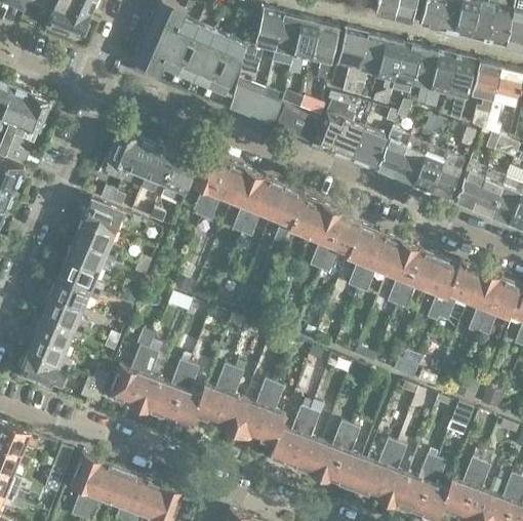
[(14,0),(12,6),(27,12),(31,2),(54,10),(48,23),(81,37),(90,15),(89,14),(52,0),(14,0)]
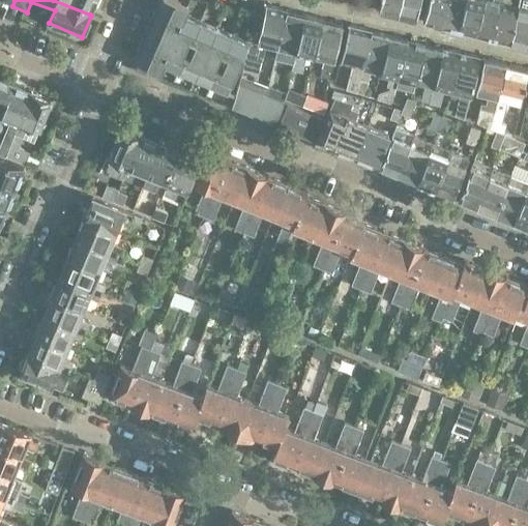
[(53,0),(90,15),(96,0),(53,0)]
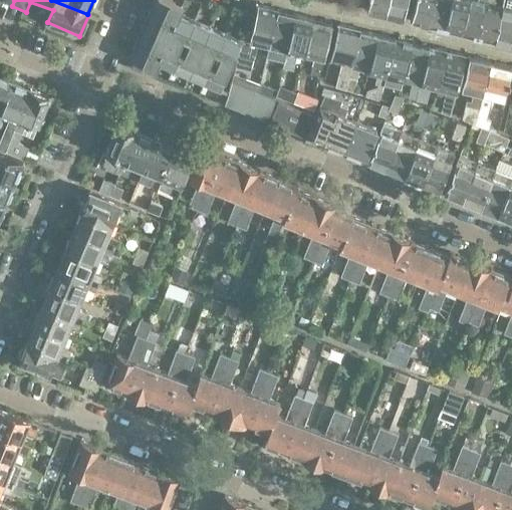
[(231,68),(234,62),(241,45),(179,19),(183,10),(176,6),(160,0),(159,0),(132,63),(135,64),(132,72),(138,75),(141,75),(144,75),(147,73),(148,71),(155,74),(158,65),(221,92),(228,75),(231,68)]
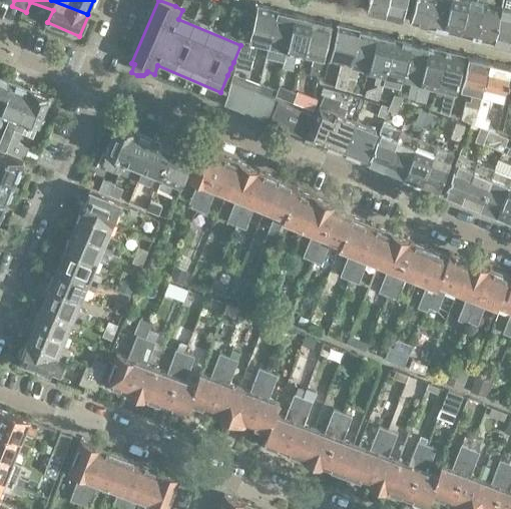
[(370,0),(368,13),(385,17),(389,0),(370,0)]
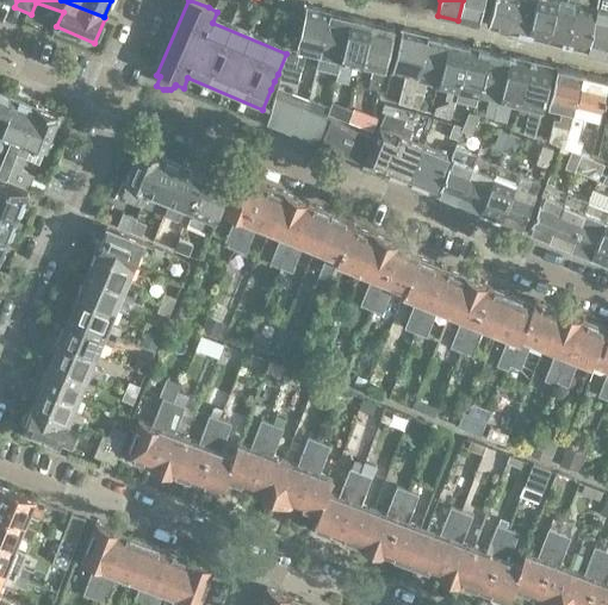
[(463,0),(458,20),(479,25),(484,0),(463,0)]
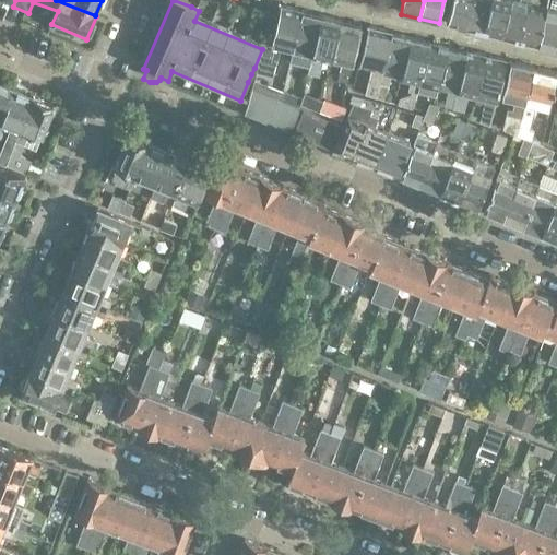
[(453,0),(448,26),(465,31),(473,0),(453,0)]
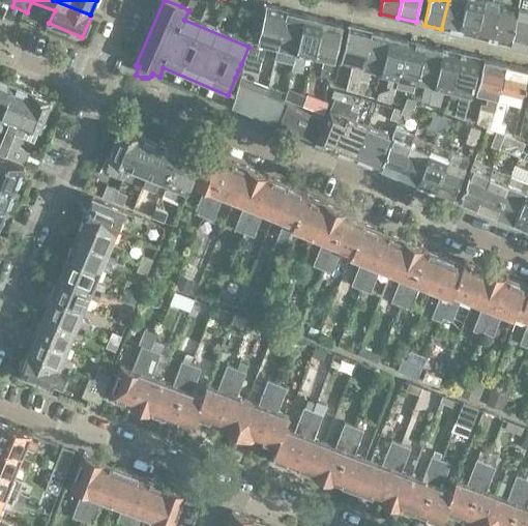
[(448,0),(441,29),(459,32),(466,0),(448,0)]
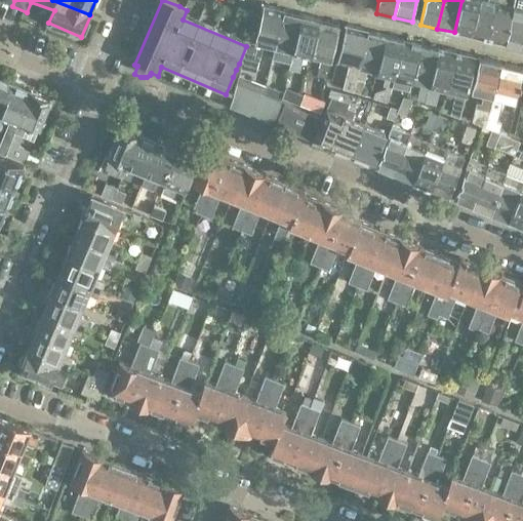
[(461,0),(454,32),(471,37),(480,0),(478,0),(461,0)]
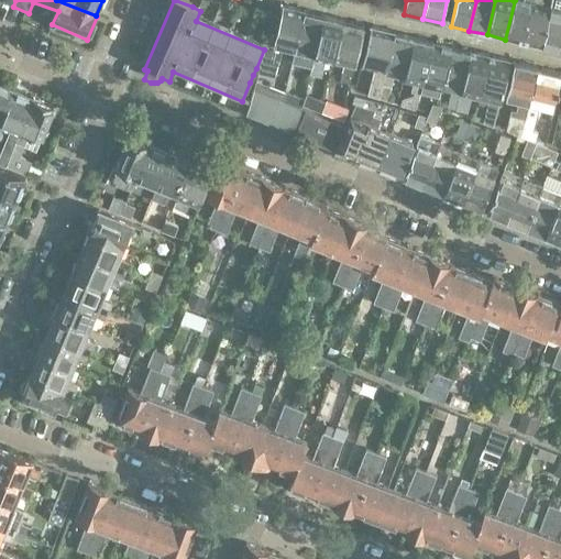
[(515,0),(505,40),(523,43),(534,0),(524,0),(524,2),(515,0)]
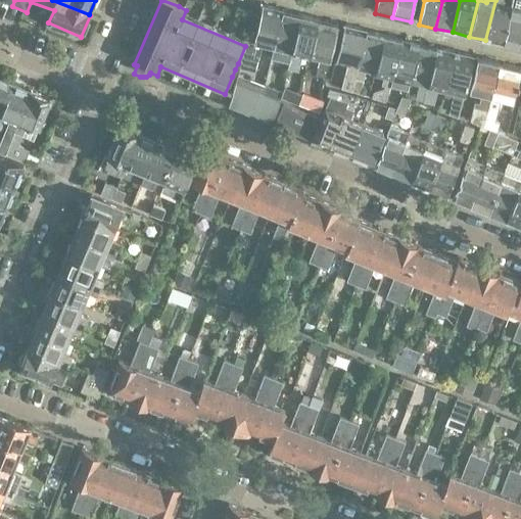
[(495,0),(485,40),(503,44),(511,9),(503,7),(504,0),(495,0)]
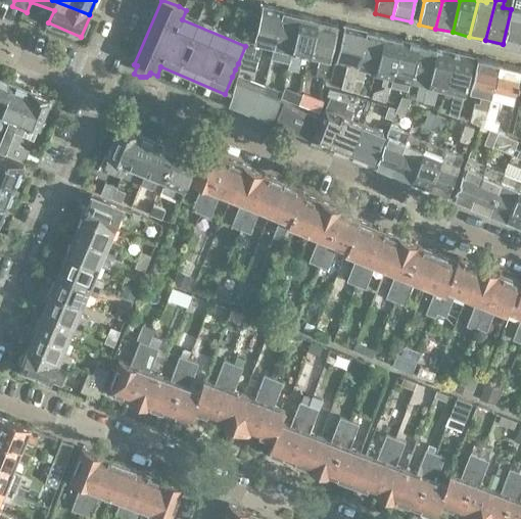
[(247,43),(241,71),(254,74),(258,57),(259,57),(263,46),(274,49),(283,13),(263,8),(254,44),(247,43)]
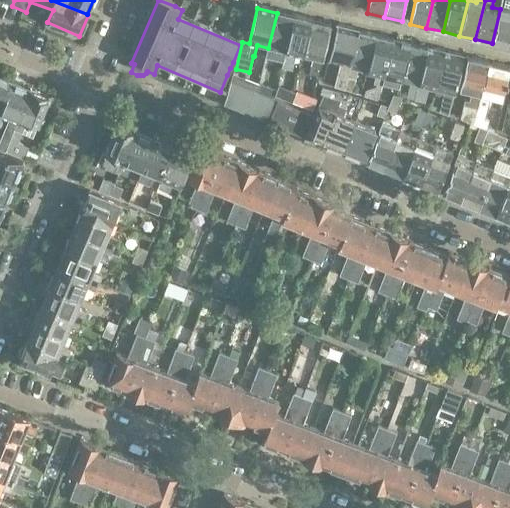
[(500,9),(492,43),(509,48),(509,11),(500,9)]
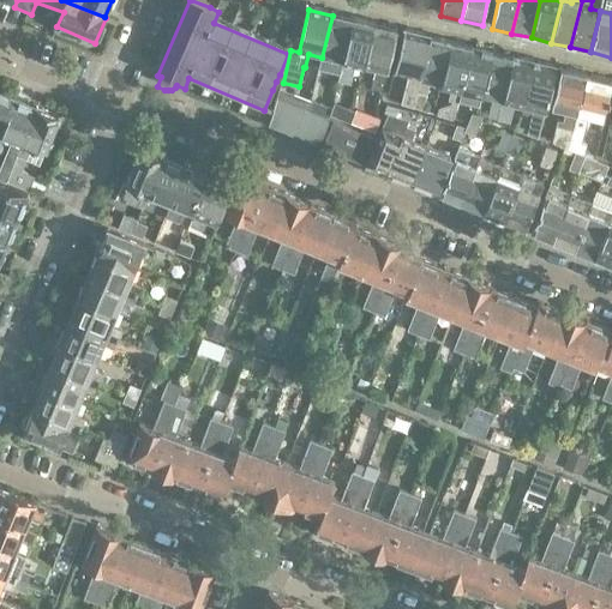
[(322,58),(318,70),(340,76),(353,20),(333,16),(322,58)]
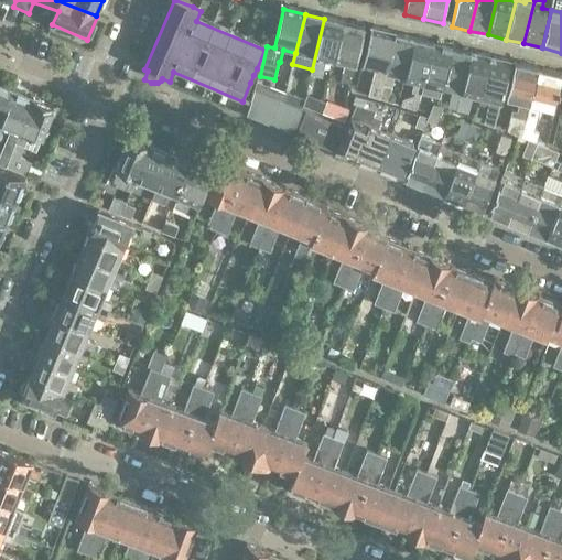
[(324,19),(312,70),(314,70),(312,76),(324,79),(328,61),(334,62),(343,23),(324,19)]
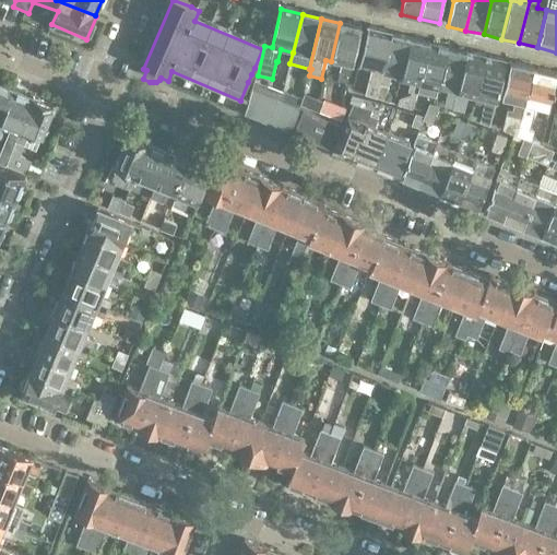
[(340,23),(331,61),(344,65),(340,83),(348,85),(363,28),(340,23)]
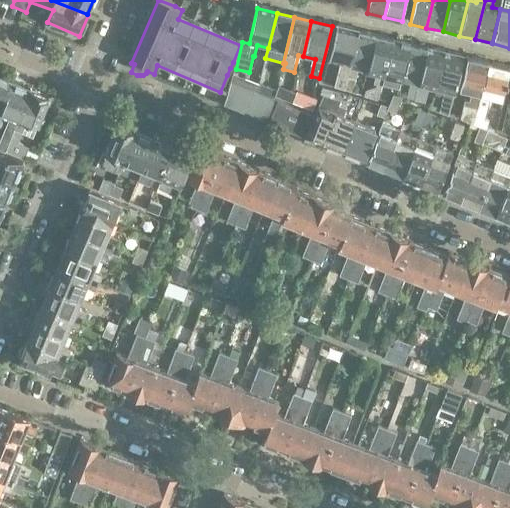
[(358,33),(337,28),(329,62),(341,64),(335,88),(346,91),(349,79),(347,78),(358,33)]
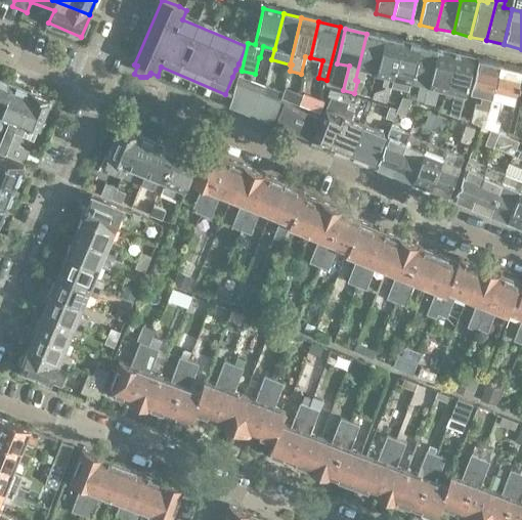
[(366,34),(355,80),(357,81),(354,93),(353,93),(362,96),(365,83),(368,71),(377,73),(385,38),(366,34)]
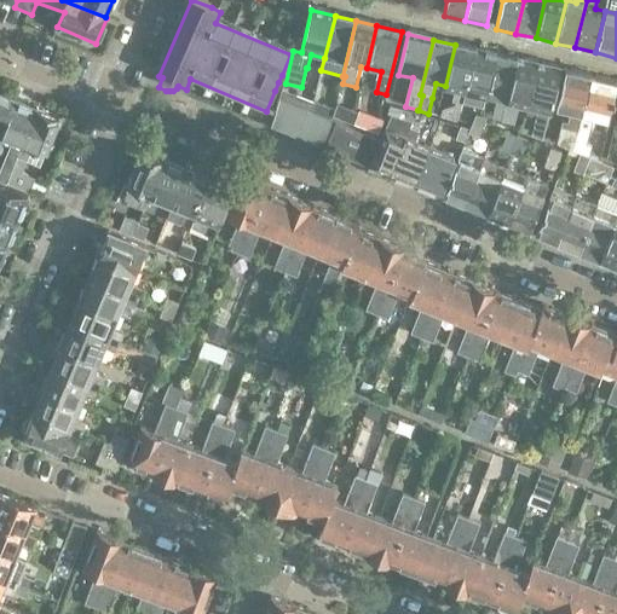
[(455,45),(445,86),(447,86),(444,97),(454,99),(453,103),(457,104),(457,106),(444,111),(443,117),(457,122),(476,50),(455,45)]
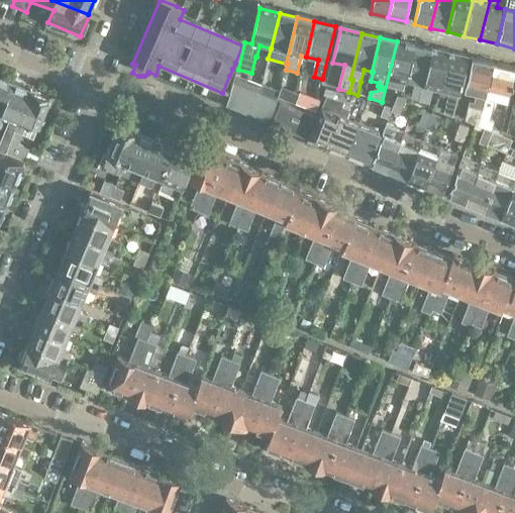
[(397,41),(382,102),(389,104),(391,101),(393,94),(395,94),(396,90),(394,89),(397,78),(406,80),(414,45),(397,41)]
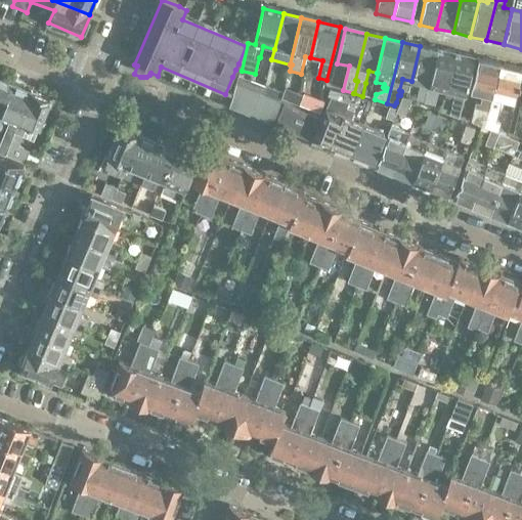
[(420,46),(411,81),(422,84),(419,96),(418,101),(425,102),(437,50),(420,46)]
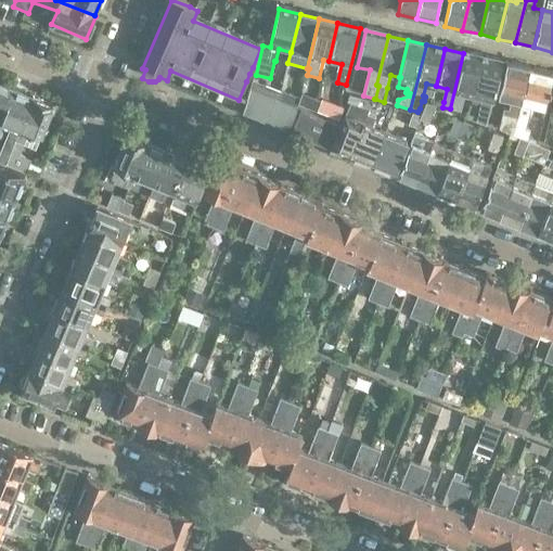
[(463,53),(450,109),(452,110),(451,111),(464,113),(468,94),(474,95),(483,59),(463,53)]
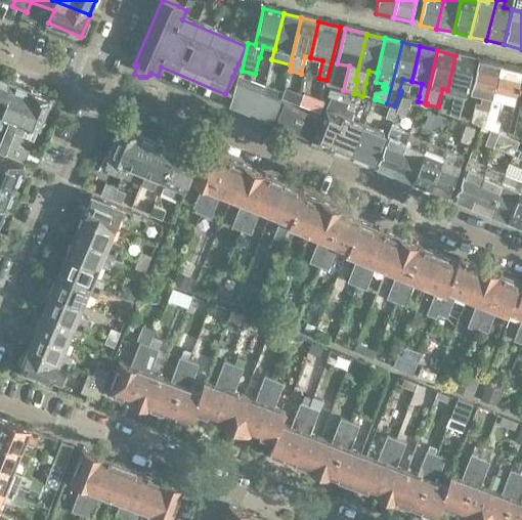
[(455,55),(447,90),(457,92),(453,103),(450,116),(460,119),(462,105),(473,59),(455,55)]
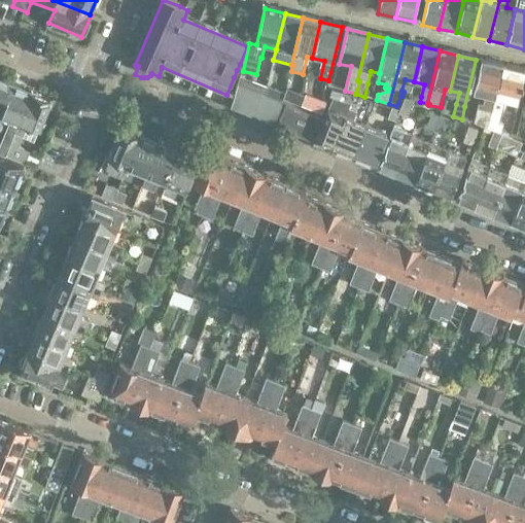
[(474,93),(475,93),(487,96),(485,104),(480,128),(488,131),(503,66),(482,61),(474,93)]
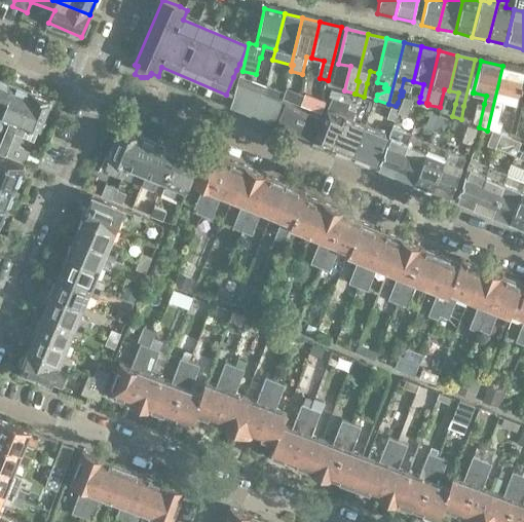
[(502,66),(487,131),(501,136),(503,126),(498,125),(502,108),(504,100),(516,103),(523,75),(523,71),(502,66)]
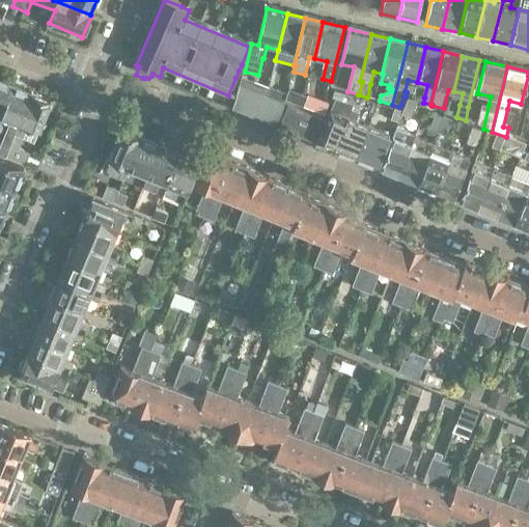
[(271,90),(243,79),(241,87),(266,98),(268,98),(271,90)]
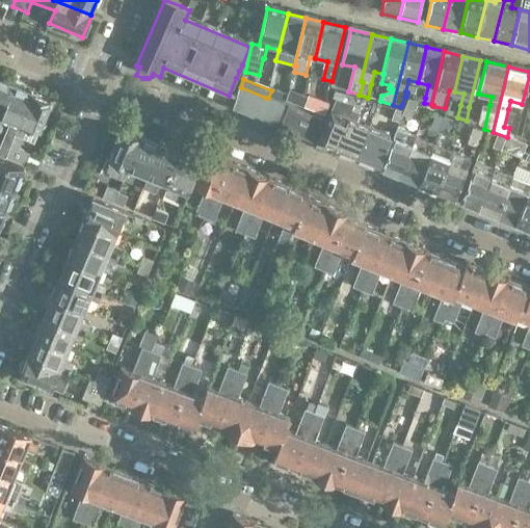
[(0,84),(0,119),(11,89),(0,84)]
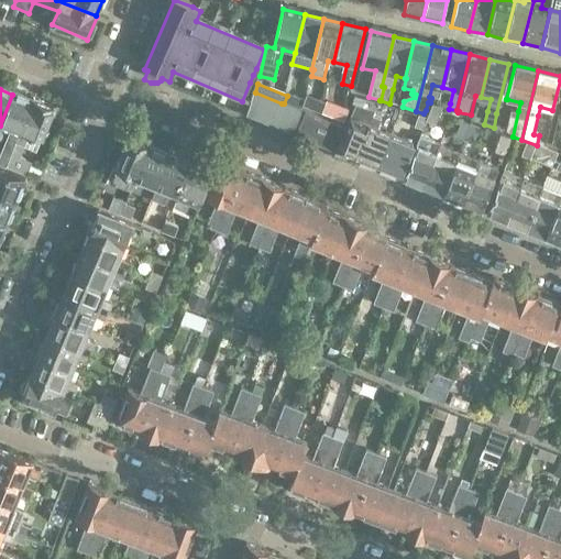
[(249,118),(272,128),(282,103),(255,92),(249,118)]
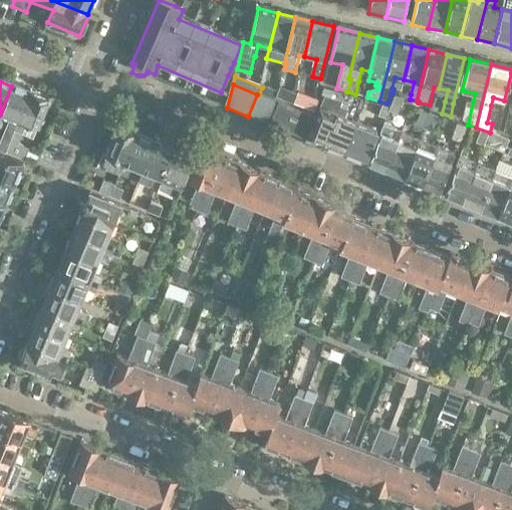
[(7,130),(0,147),(0,151),(6,154),(30,94),(11,86),(0,114),(10,118),(6,130),(7,130)]
